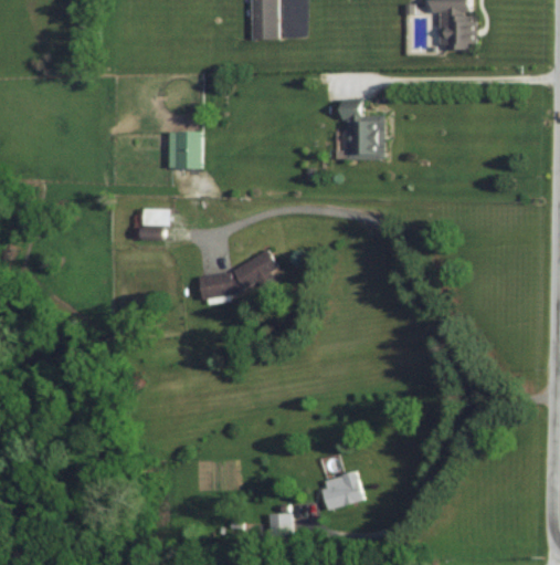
[(277,40),(277,0),(251,0),(252,40),(277,40)]
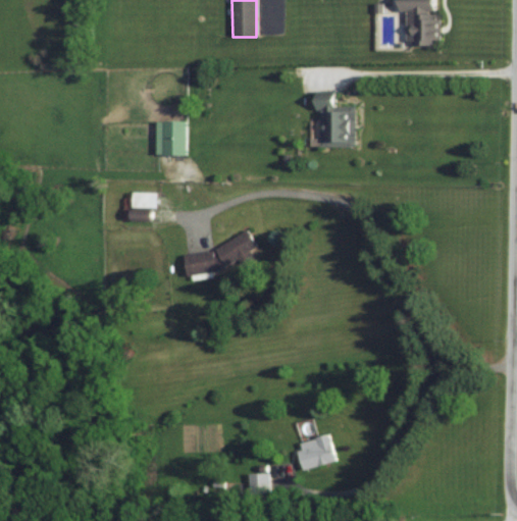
[(354,147),(354,105),(337,105),(337,91),(319,91),(319,147),(354,147)]
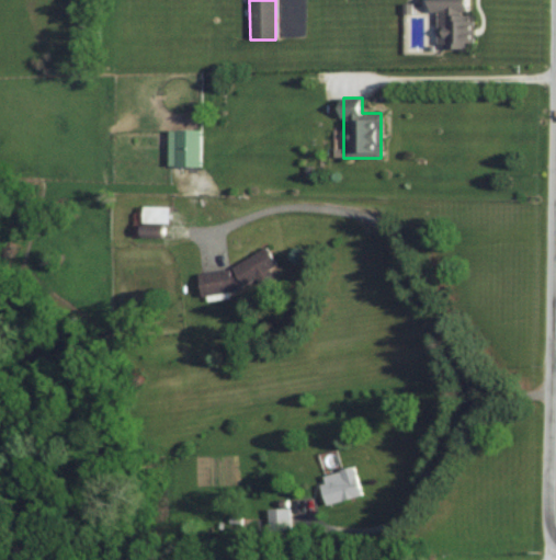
[(168,132),(168,167),(201,167),(201,132),(168,132)]
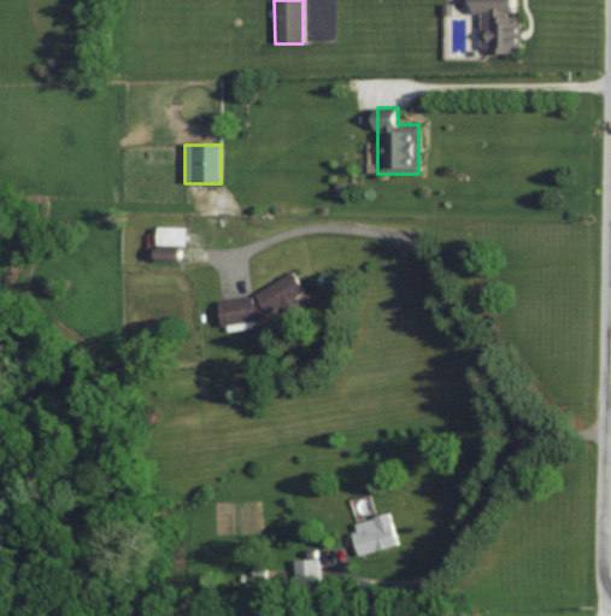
[(186,246),(186,229),(176,229),(176,241),(164,241),(164,232),(158,232),(158,246),(186,246)]
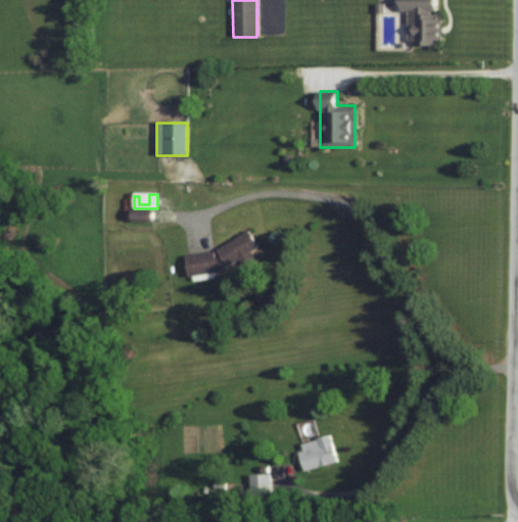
[(183,261),(192,280),(239,259),(241,265),(254,259),(250,251),(256,248),(249,231),(183,261)]
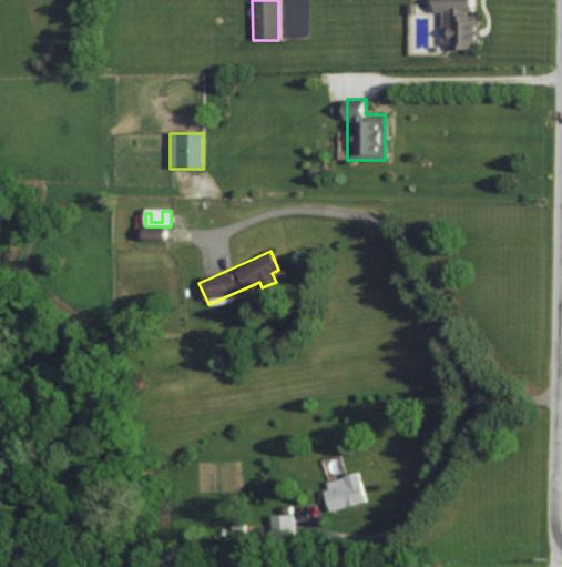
[(333,510),(363,500),(355,474),(325,484),(333,510)]
